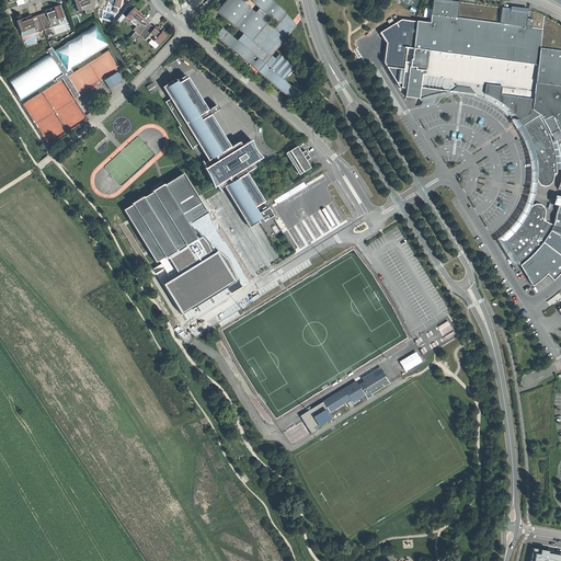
[(92,11),(99,9),(102,10),(105,10),(106,6),(119,8),(121,0),(81,0),(80,0),(73,0),(78,12),(83,10),(91,7),(92,11)]
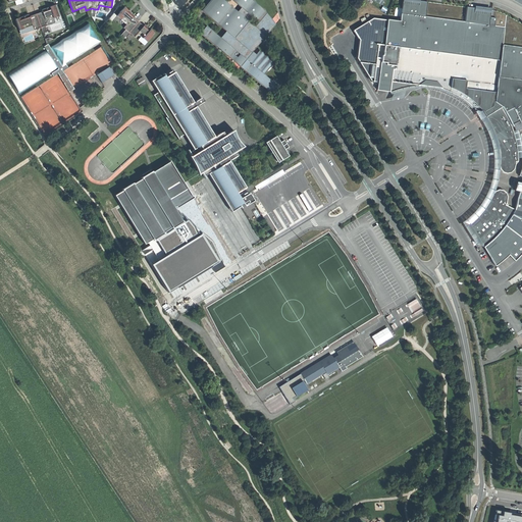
[(205,38),(233,62),(246,48),(248,50),(272,20),(264,11),(251,0),(232,0),(242,8),(238,13),(222,0),(215,0),(205,13),(223,30),(226,32),(220,38),(218,36),(211,30),(205,38)]
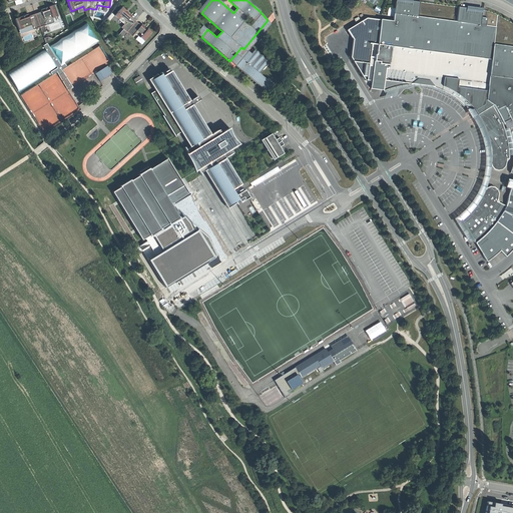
[(401,82),(401,85),(407,83),(420,84),(432,87),(445,91),(454,97),(461,102),(467,109),(474,110),(483,124),(487,136),(490,148),(491,162),(492,166),(494,169),(498,170),(502,169),(505,167),(506,161),(509,159),(508,146),(502,125),(512,124),(510,121),(512,120),(512,23),(495,14),(488,11),(483,11),(473,9),(405,0),(396,0),(393,21),(381,19),(376,61),(375,61),(372,78),(371,88),(384,90),(385,80),(392,81),(401,82)]
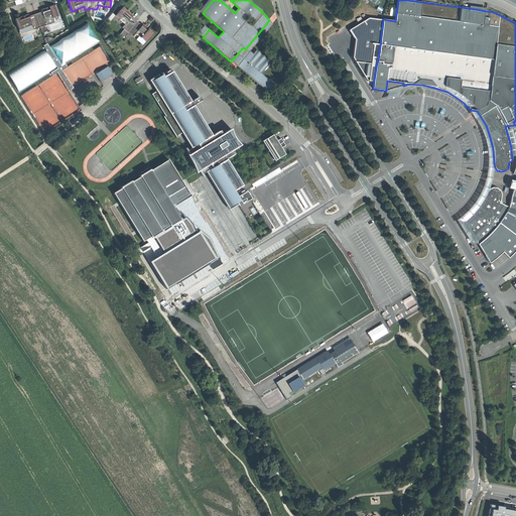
[(35,14),(40,27),(42,32),(46,30),(44,25),(46,25),(45,20),(53,18),(58,16),(54,5),(49,7),(49,9),(48,9),(47,10),(47,8),(41,10),(41,12),(35,14)]
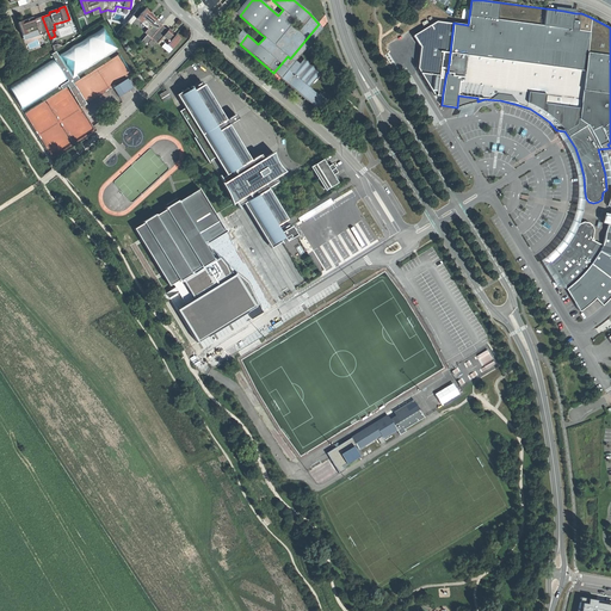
[(152,38),(162,25),(156,20),(156,19),(153,16),(152,17),(150,16),(149,16),(150,13),(146,8),(137,19),(148,29),(144,32),(147,35),(152,38)]
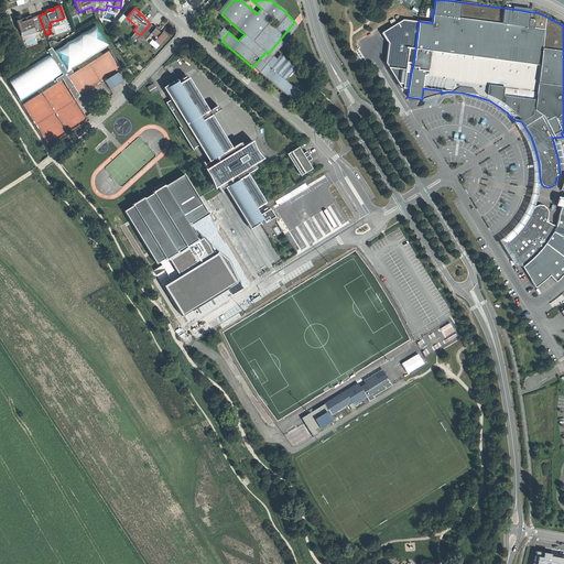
[(36,32),(44,30),(39,15),(32,18),(31,17),(25,19),(25,20),(24,21),(23,21),(22,19),(17,21),(21,33),(35,28),(36,32)]
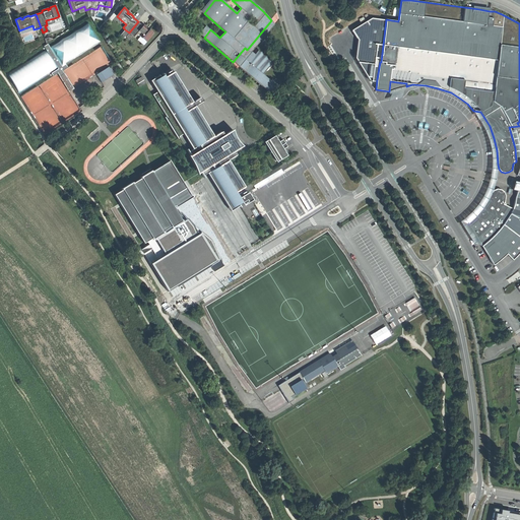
[(143,26),(138,21),(129,33),(134,37),(137,34),(147,42),(154,34),(149,29),(148,30),(147,30),(146,29),(147,28),(143,25),(143,26)]
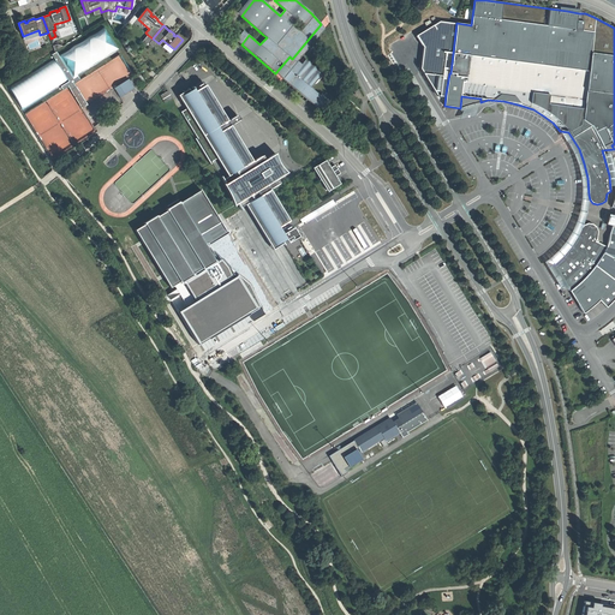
[(77,77),(118,51),(103,28),(58,57),(72,79),(77,77)]
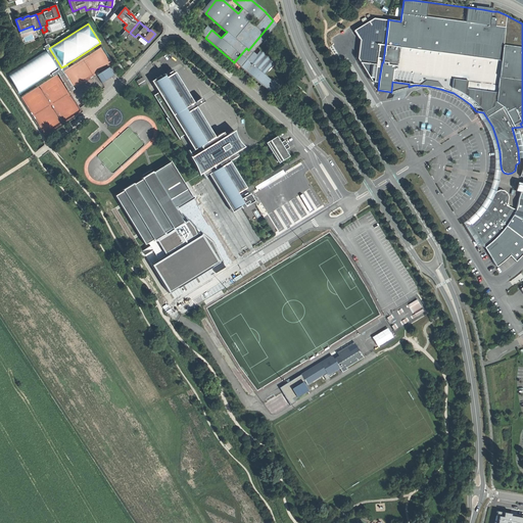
[(205,38),(211,30),(209,29),(203,36),(205,38)]
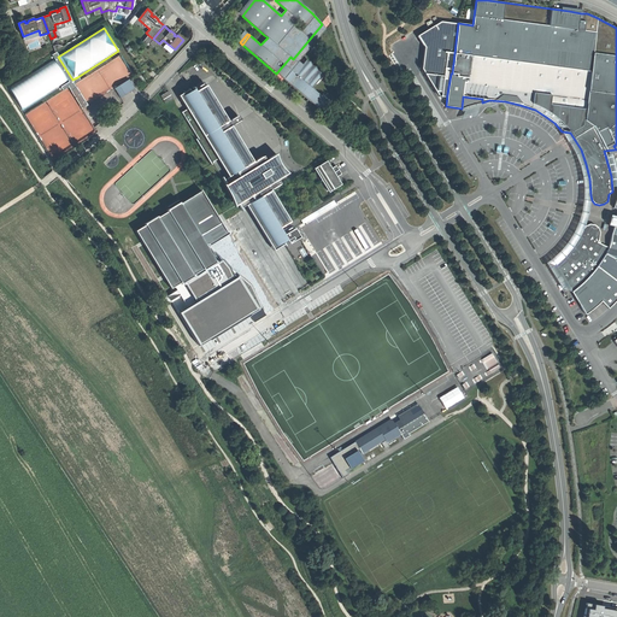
[(260,45),(268,37),(264,35),(258,42),(260,45)]
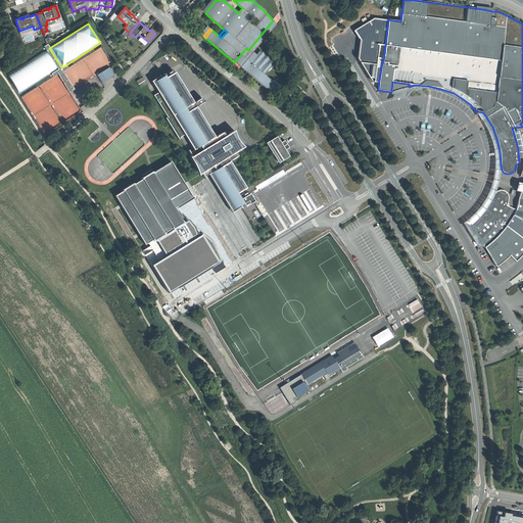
[(65,65),(61,67),(49,48),(47,45),(43,48),(44,50),(56,69),(50,74),(53,78),(57,75),(68,93),(74,89),(61,72),(67,68),(65,65)]
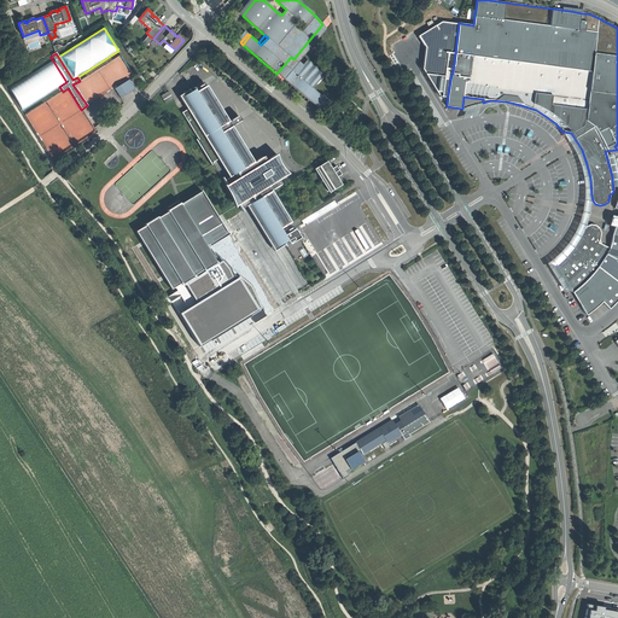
[(291,57),(277,74),(284,80),(291,71),(292,71),(298,63),(293,59),(291,57)]
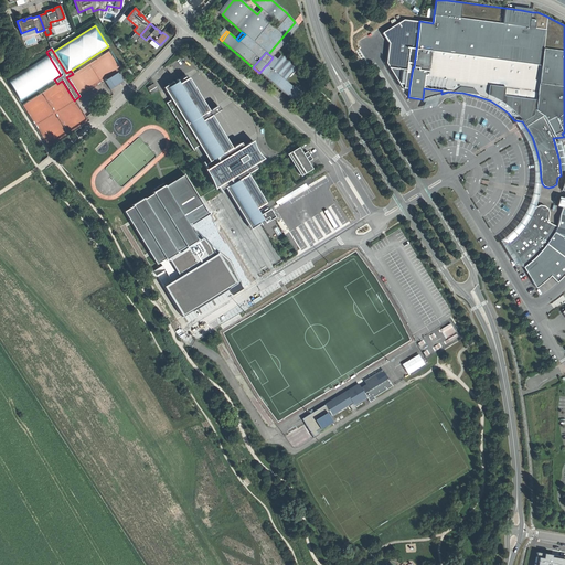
[(54,80),(61,75),(48,54),(6,81),(19,102),(54,80)]
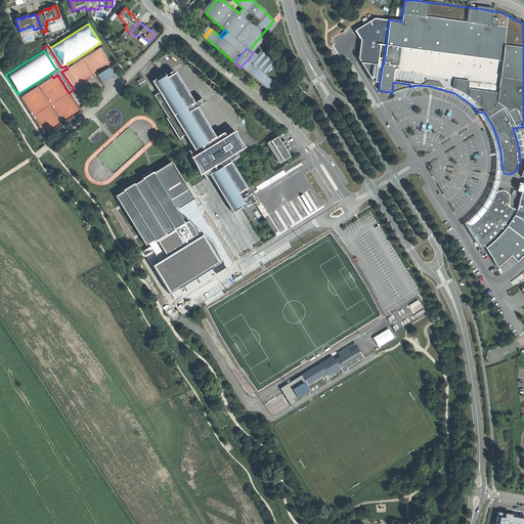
[(247,60),(241,68),(271,93),(277,86),(265,75),(274,64),(260,52),(256,56),(253,53),(248,60),(247,60)]
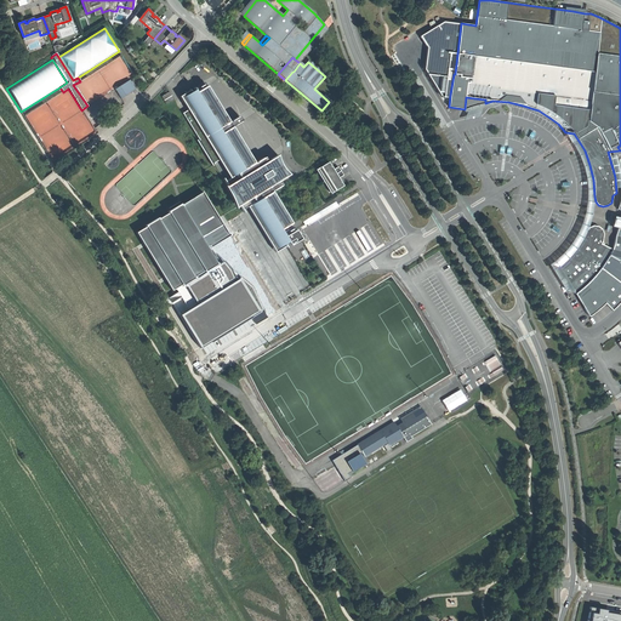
[(115,90),(120,98),(129,95),(136,90),(130,80),(115,90)]
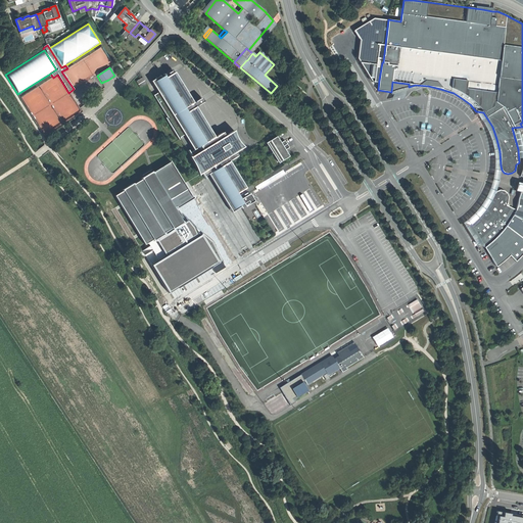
[(151,82),(157,93),(153,95),(169,119),(167,120),(167,119),(164,120),(179,141),(181,140),(179,138),(184,135),(194,151),(190,153),(189,151),(188,151),(192,157),(191,158),(190,158),(189,158),(193,164),(196,171),(197,176),(200,174),(204,180),(205,180),(204,177),(207,175),(231,212),(240,207),(239,205),(242,203),(244,207),(253,202),(249,195),(241,200),(237,194),(246,189),(230,162),(238,157),(236,153),(244,148),(242,146),(241,144),(240,142),(238,139),(236,136),(235,134),(234,132),(225,137),(223,133),(215,138),(196,108),(203,103),(200,99),(193,103),(175,73),(165,78),(164,77),(160,79),(159,77),(151,82)]
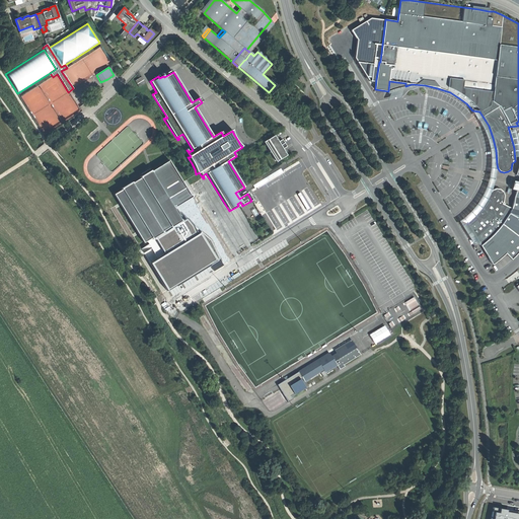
[(142,77),(135,81),(139,87),(146,83),(142,77)]
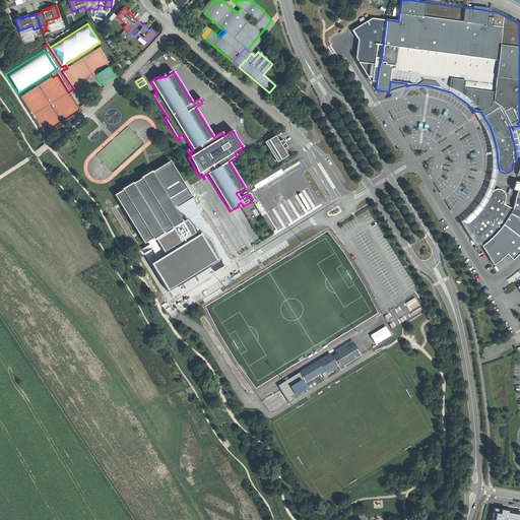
[(400,88),(406,86),(406,83),(397,82),(390,81),(389,91),(395,89),(400,88)]
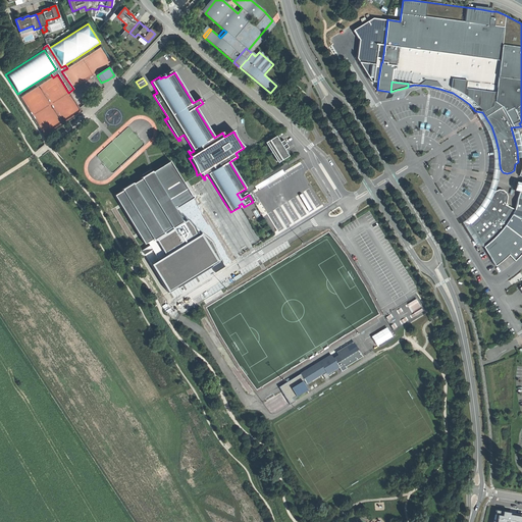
[(271,143),(270,141),(266,144),(278,163),(282,160),(281,159),(284,158),(285,159),(289,157),(284,150),(289,148),(284,141),(280,144),(276,137),(272,140),(273,142),(271,143)]
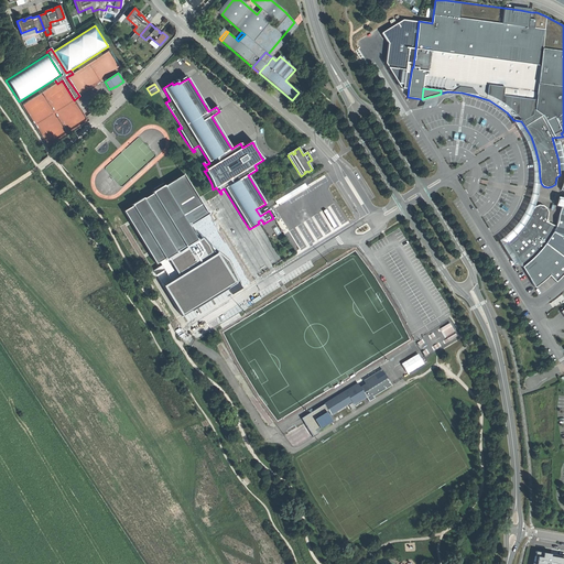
[(185,248),(186,249),(198,241),(188,226),(183,217),(202,205),(203,206),(198,198),(184,174),(183,174),(184,175),(164,187),(164,186),(152,194),(153,195),(144,201),(143,199),(132,206),(132,207),(125,213),(156,264),(164,260),(165,262),(170,259),(177,255),(176,252),(185,248)]
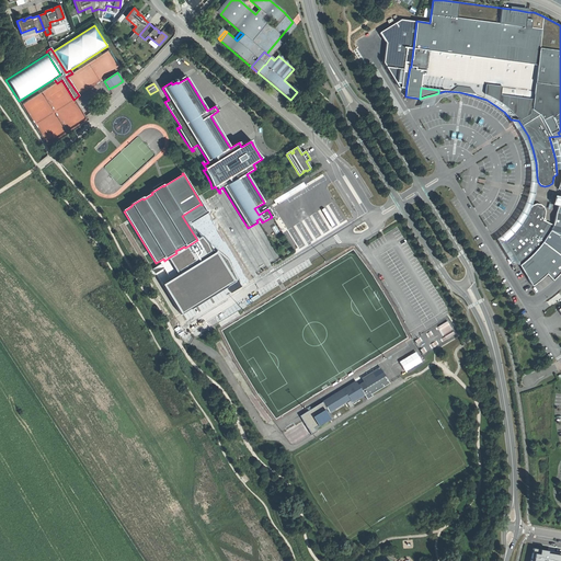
[(560,175),(558,190),(560,190),(560,193),(560,197),(554,196),(553,205),(558,206),(553,226),(546,221),(545,218),(545,212),(544,207),(540,205),(536,204),(533,205),(529,209),(529,212),(525,216),(521,224),(513,233),(505,241),(519,265),(525,275),(533,286),(547,274),(553,281),(560,271),(560,255),(542,242),(550,230),(560,236),(560,175)]
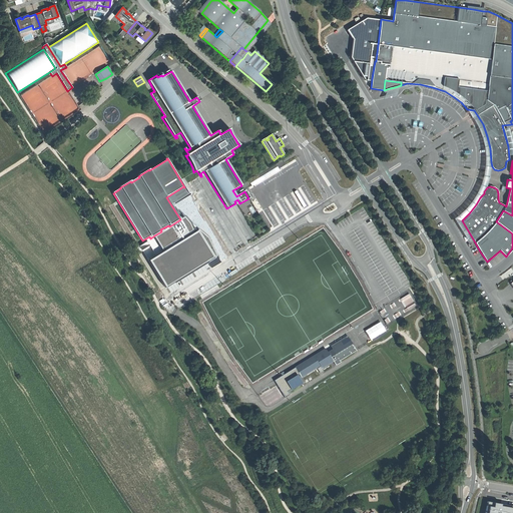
[(189,194),(184,187),(183,186),(166,197),(171,205),(189,194)]
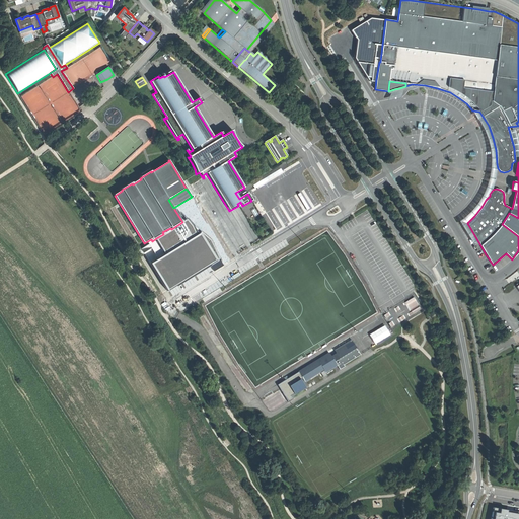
[(518,233),(518,218),(509,213),(502,224),(518,236),(518,233)]
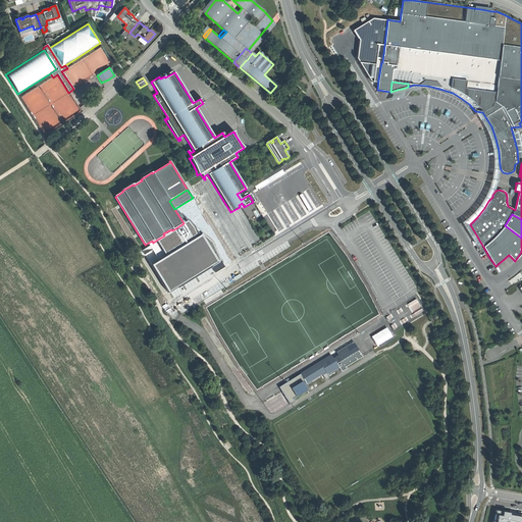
[(164,236),(157,240),(167,257),(153,265),(170,292),(222,260),(213,241),(203,233),(188,243),(187,241),(198,233),(194,227),(189,220),(184,223),(172,230),(171,229),(163,233),(164,236)]
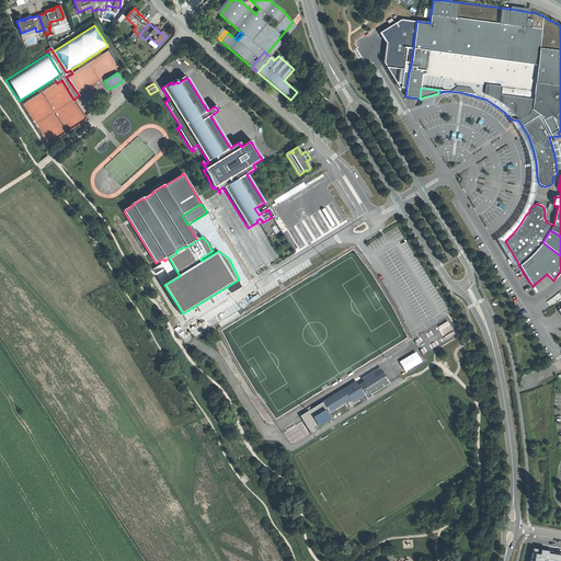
[(398,361),(404,371),(423,361),(418,351),(398,361)]
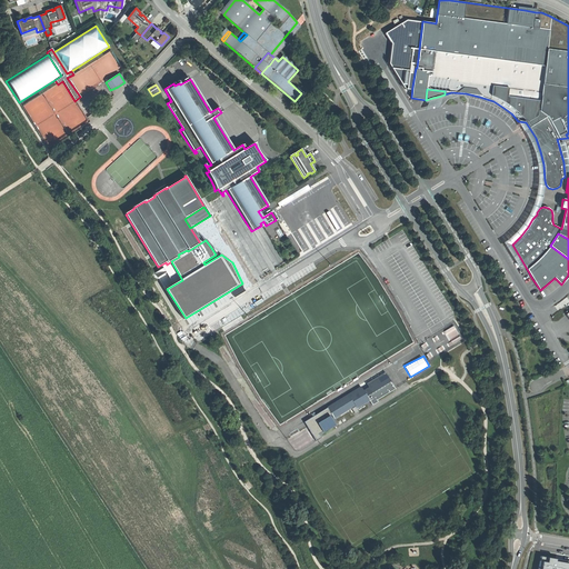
[(366,385),(370,391),(389,379),(387,375),(386,376),(385,372),(366,385)]
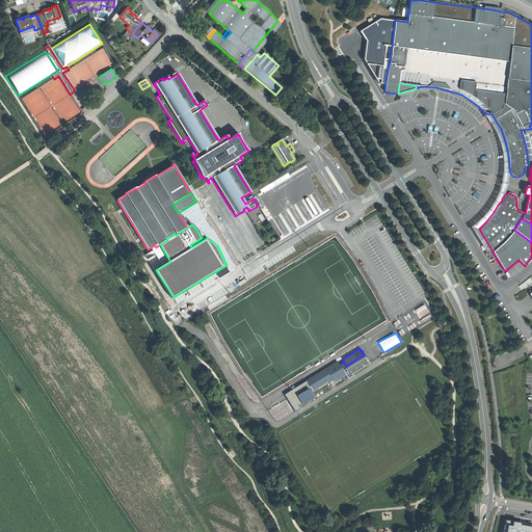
[(307,382),(313,393),(333,381),(335,383),(346,376),(348,380),(353,377),(353,376),(370,366),(364,354),(346,366),(348,370),(344,373),(339,365),(338,364),(310,381),(307,382)]
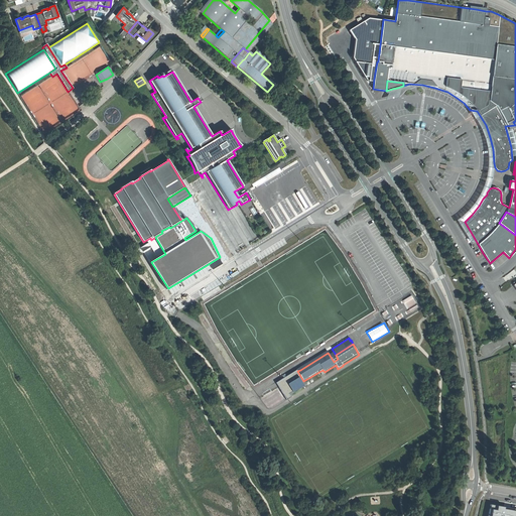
[(515,515),(515,511),(515,509),(491,504),(488,515),(515,515)]
